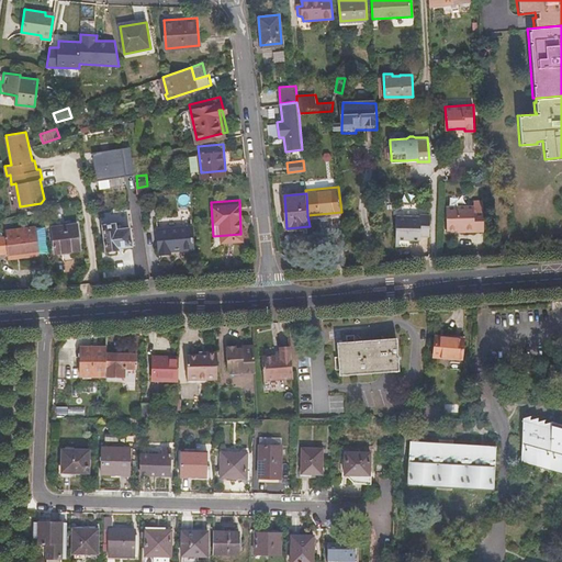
[(461,232),(483,232),(482,210),(472,210),(472,205),(445,206),(446,228),(456,228),(461,228),(461,232)]
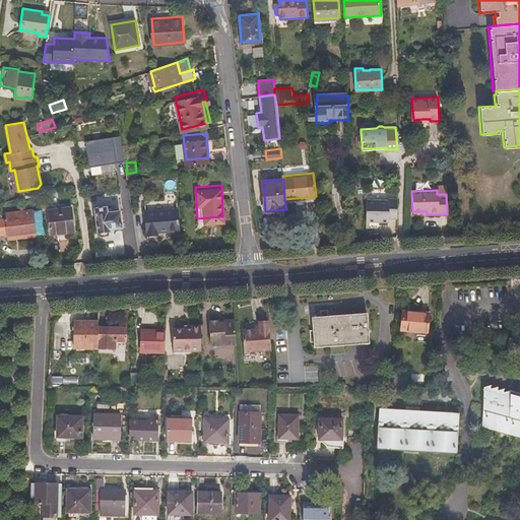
[(34,218),(42,217),(39,195),(27,197),(30,211),(20,213),(20,216),(4,218),(5,220),(0,220),(0,234),(7,233),(7,234),(23,232),(23,235),(36,233),(34,218)]
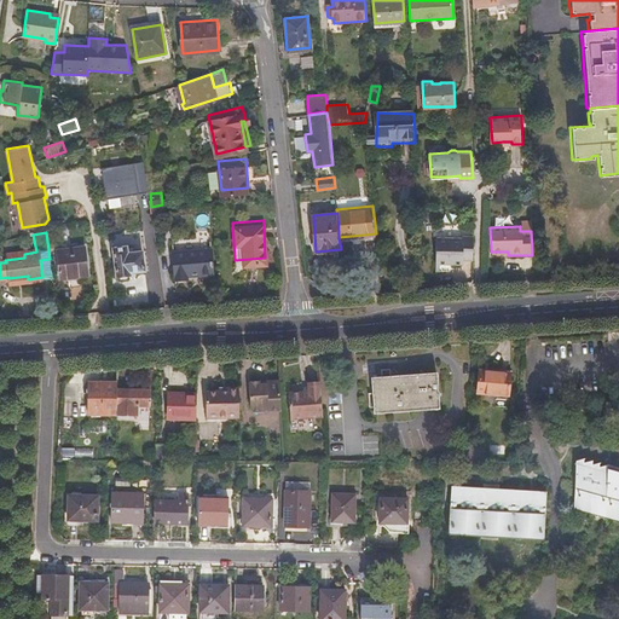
[(461,260),(472,260),(472,236),(461,236),(461,237),(433,239),(434,265),(438,265),(461,265),(461,260)]
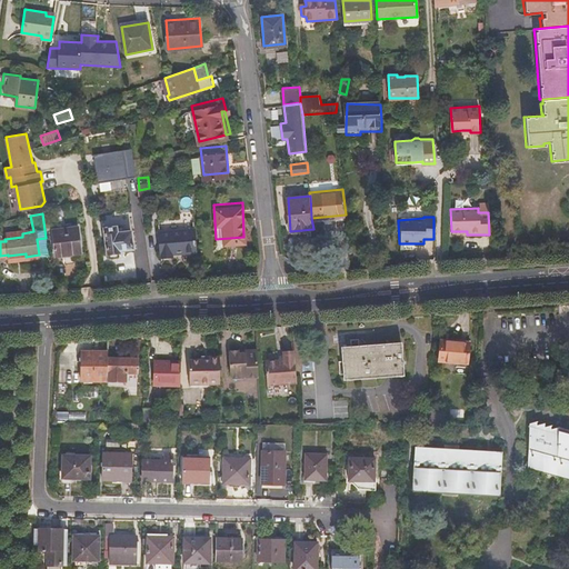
[(195,246),(193,223),(159,225),(161,250),(171,250),(171,247),(195,246)]
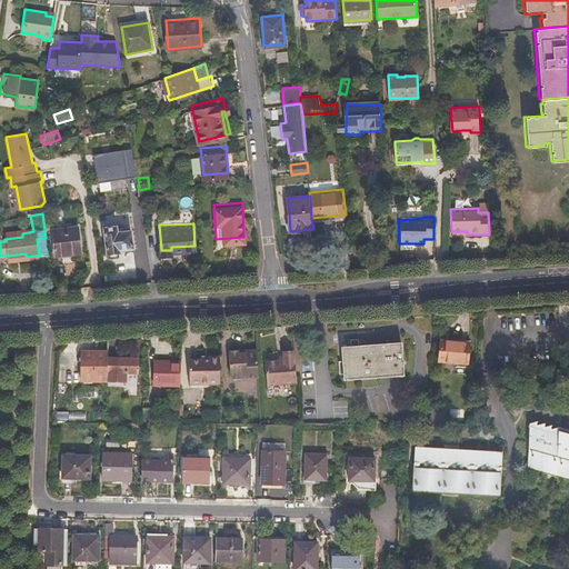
[(81,252),(78,226),(51,229),(55,256),(81,252)]
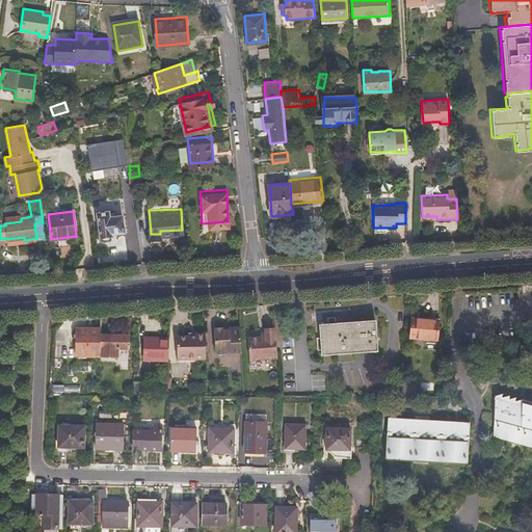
[(123,231),(121,215),(109,216),(108,211),(97,213),(100,235),(111,234),(111,232),(123,231)]
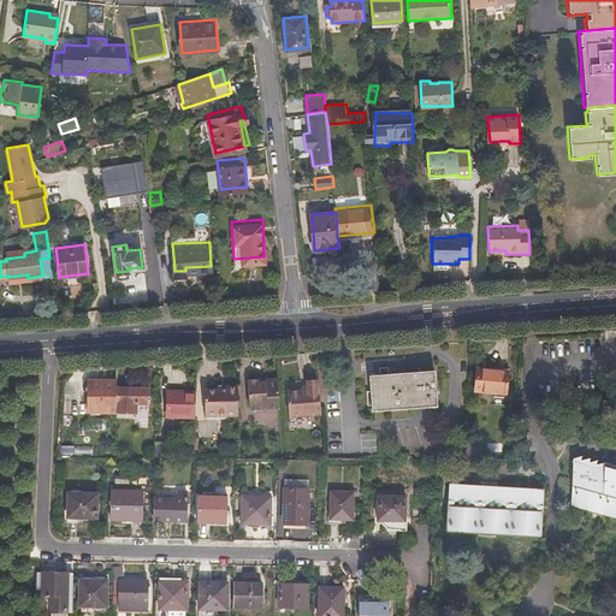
[(507,392),(508,367),(490,367),(489,369),(477,369),(475,391),(507,392)]
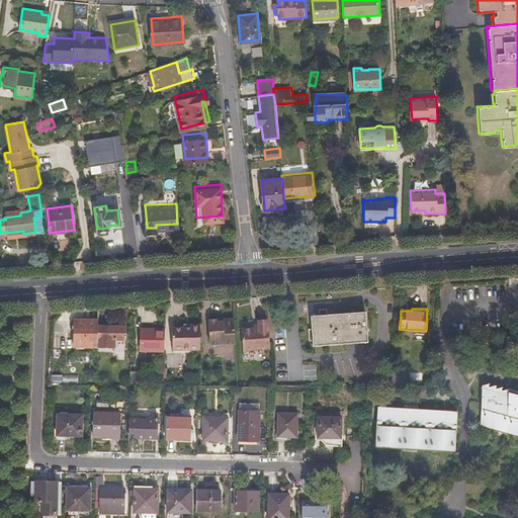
[(366,343),(364,312),(311,315),(313,347),(366,343)]
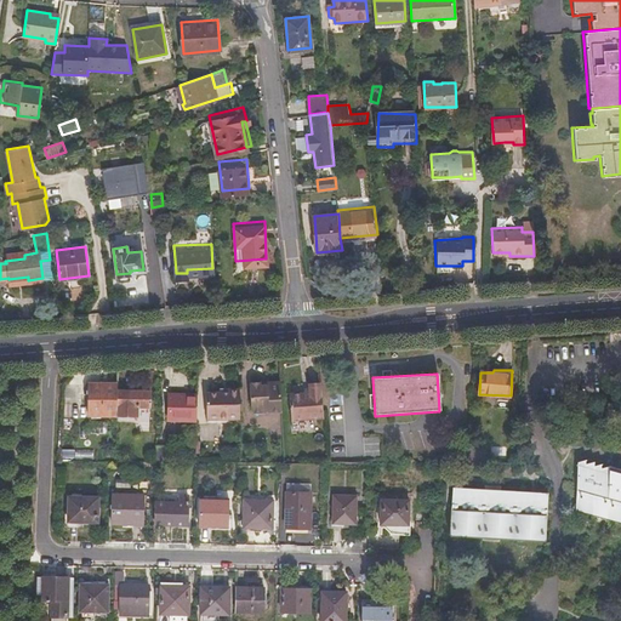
[(118,389),(119,380),(109,380),(108,386),(90,385),(89,411),(118,412),(118,389)]
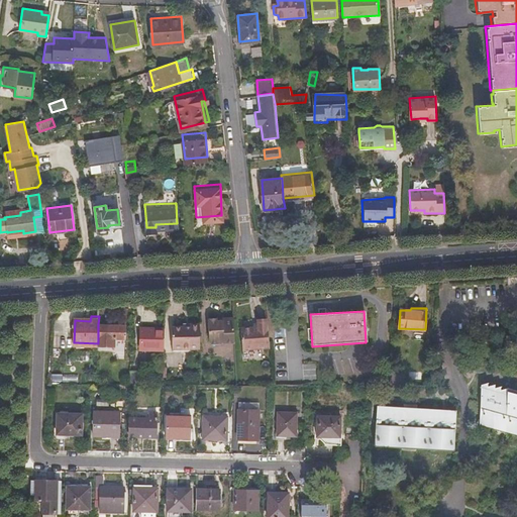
[(235,341),(234,317),(226,318),(223,320),(218,321),(218,319),(209,319),(210,342),(235,341)]
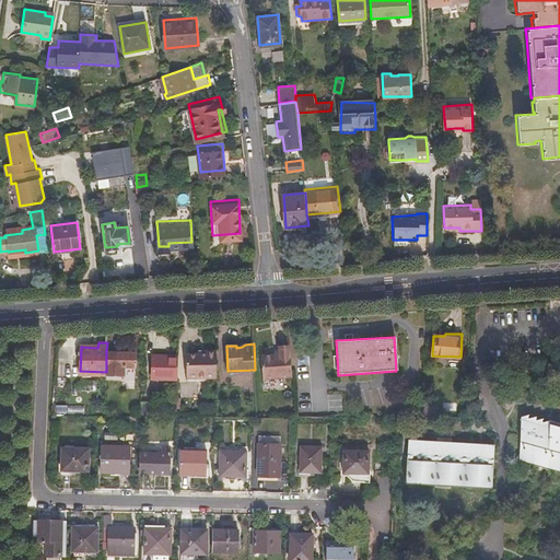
[(293,376),(290,348),(279,348),(279,349),(279,353),(275,354),(261,354),(264,378),(283,377),(293,376)]
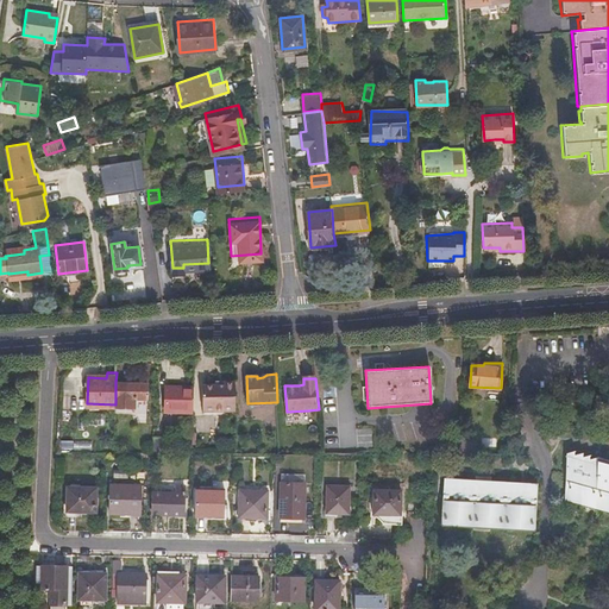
[(126,383),(115,382),(115,405),(115,407),(136,408),(136,400),(146,400),(146,385),(127,384),(126,383)]
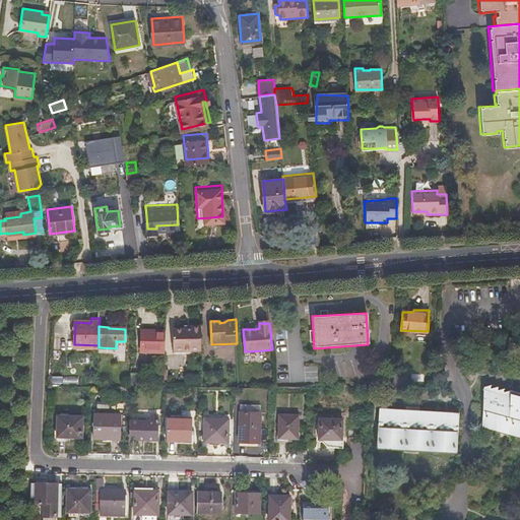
[(201,351),(201,326),(192,326),(192,329),(184,330),(173,331),(174,352),(201,351)]
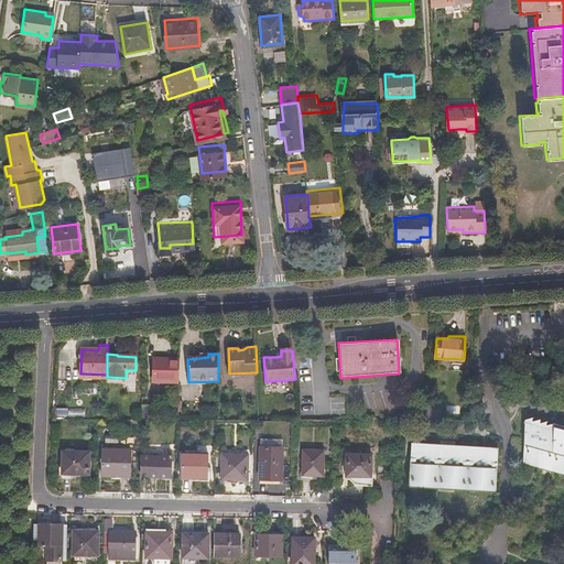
[(179,383),(180,359),(154,358),(153,381),(179,383)]
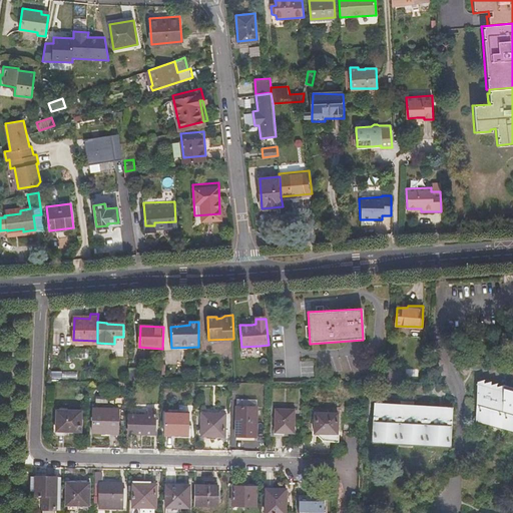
[(261,357),(260,346),(241,347),(241,354),(247,354),(247,358),(261,357)]
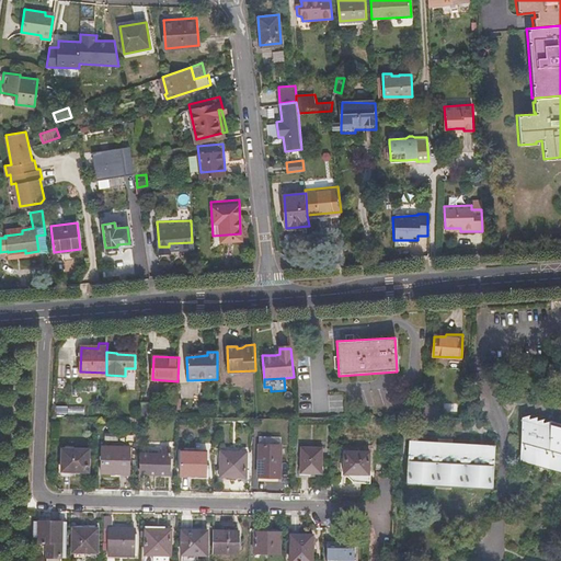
[(150,404),(140,404),(140,418),(150,418),(150,404)]
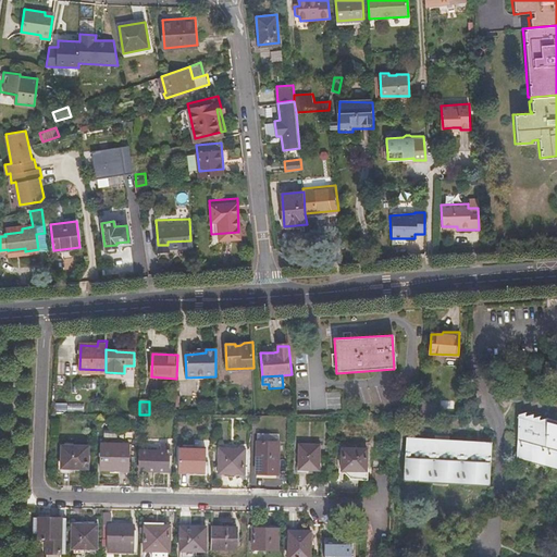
[(425,406),(416,406),(415,416),(424,416),(425,406)]
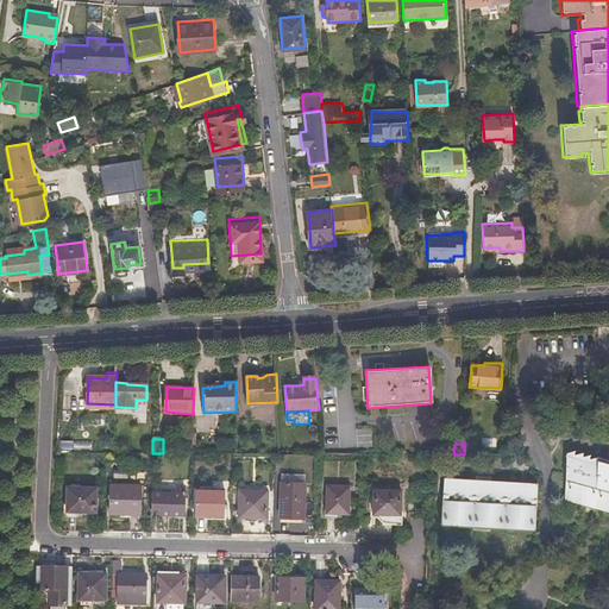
[(608,465),(566,454),(565,501),(608,513),(608,465)]
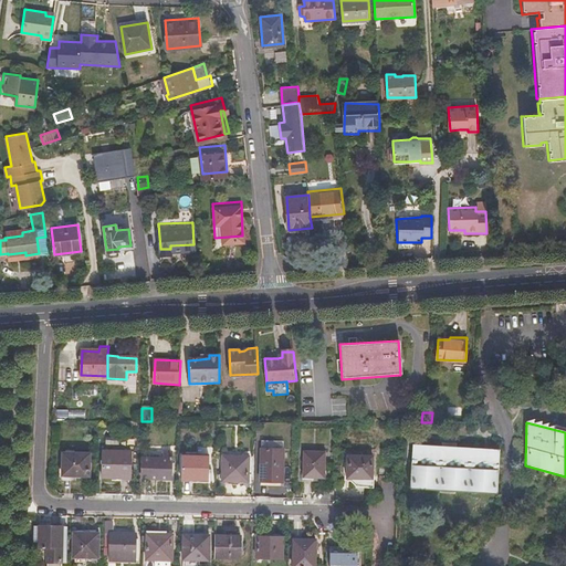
[(498,489),(500,450),(413,446),(412,484),(498,489)]
